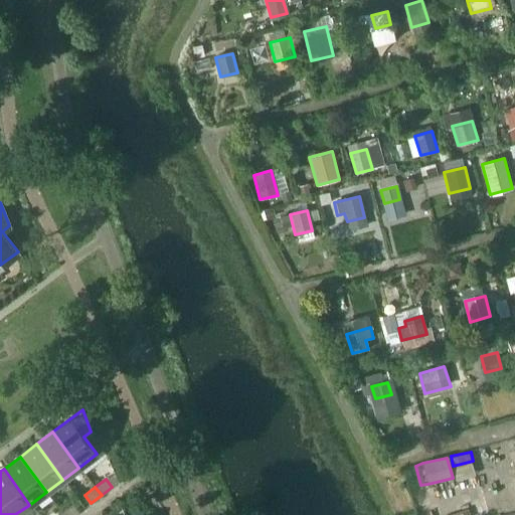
[(72,504),(62,512),(64,514),(75,514),(79,512),(72,504)]
